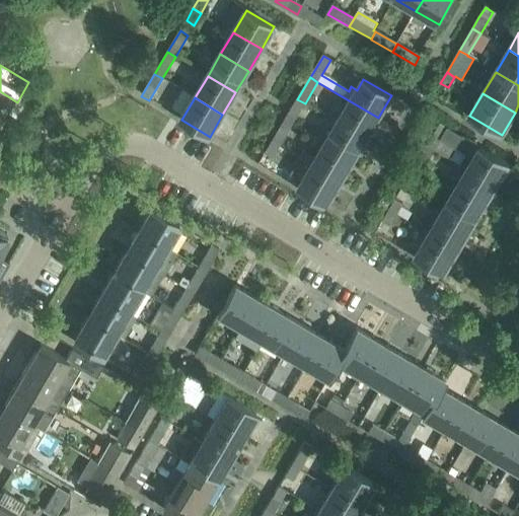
[(350,102),(340,97),(327,118),(365,140),(378,119),(350,102)]
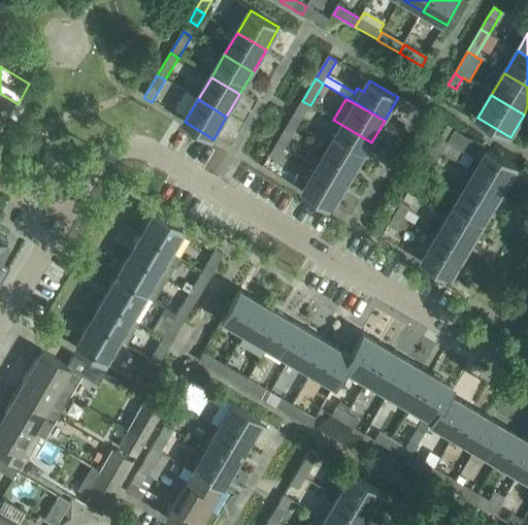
[(310,105),(302,101),(295,112),(289,123),(297,128),(310,105)]
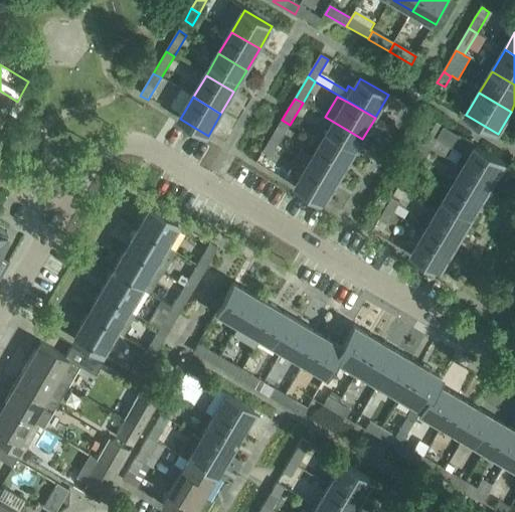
[(290,125),(282,120),(276,132),(270,142),(277,146),(284,136),(290,125)]
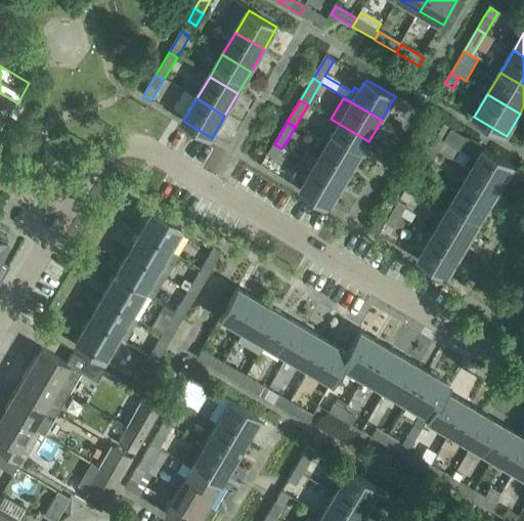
[(368,141),(340,125),(329,145),(356,162),(368,141)]
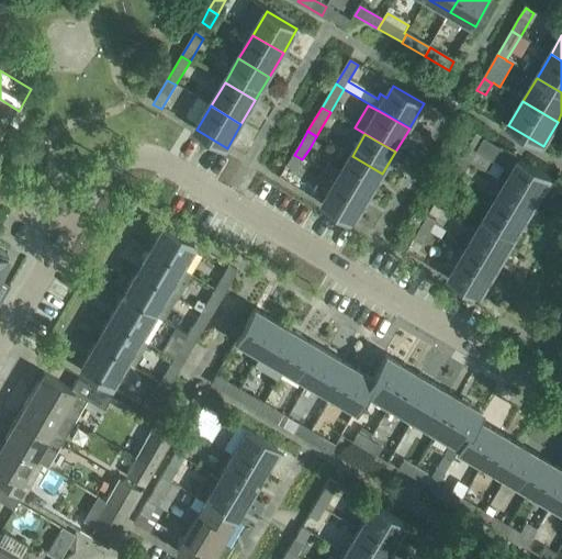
[(494,145),(476,135),(462,158),(486,172),(493,161),(486,158),(494,145)]
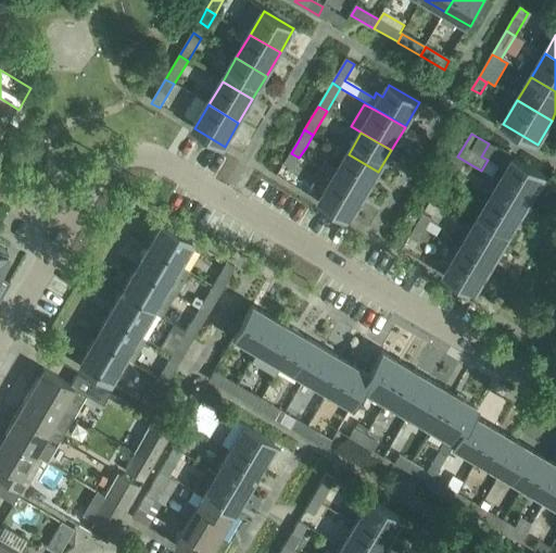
[(299,158),(291,153),(277,177),(285,181),(292,170),(299,158)]
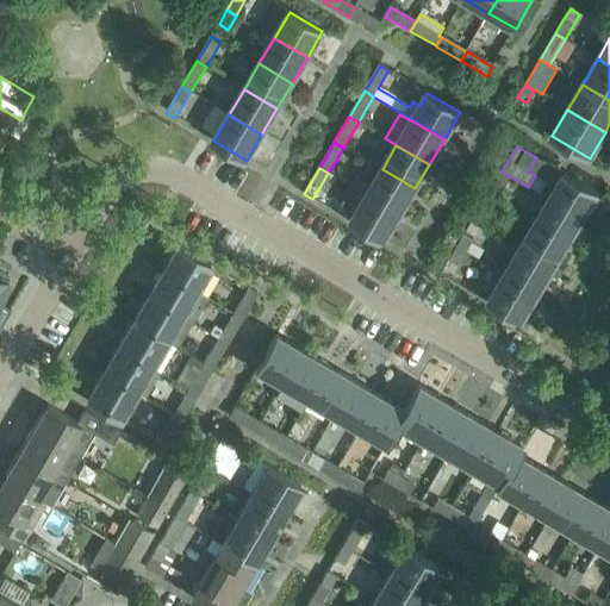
[(415,189),(381,170),(372,187),(356,179),(350,187),(399,216),(415,189)]
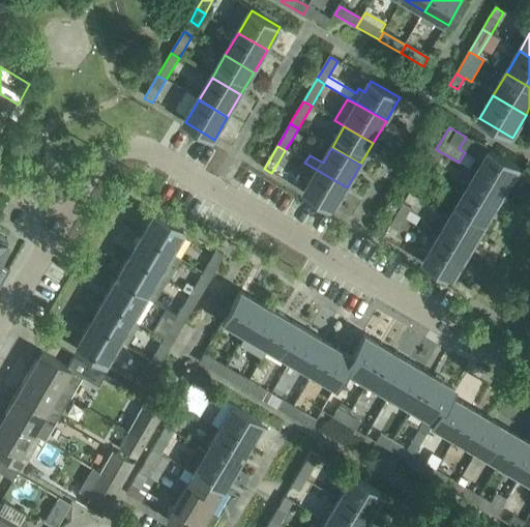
[(459,163),(436,149),(422,172),(431,176),(443,155),(459,164),(459,163)]
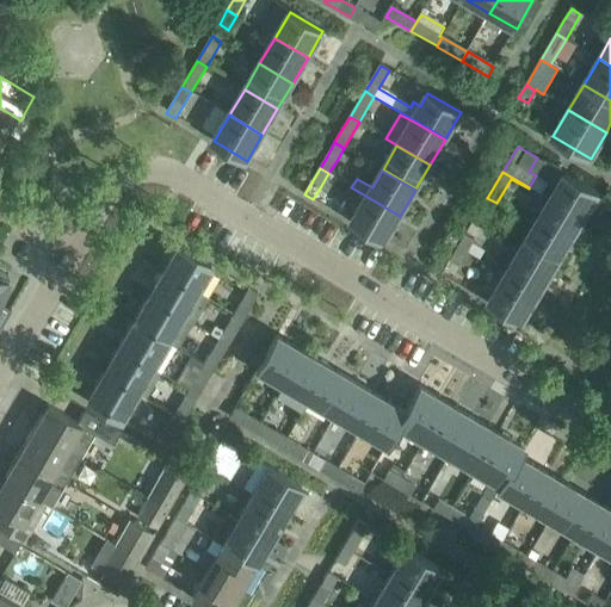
[(550,200),(582,220),(598,193),(566,174),(550,200)]
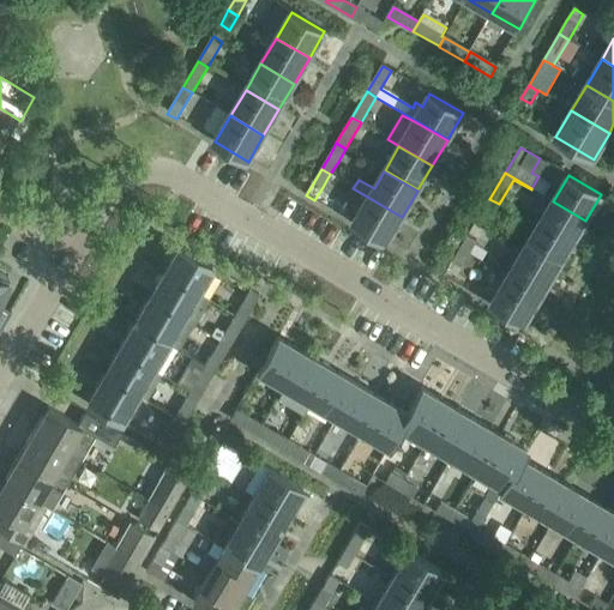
[(402,217),(368,198),(353,223),(386,243),(402,217)]
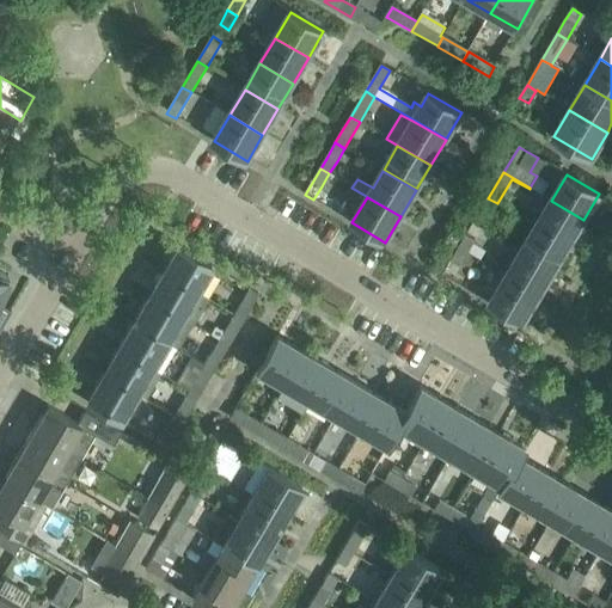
[(497,203),(488,198),(481,212),(489,217),(497,203)]
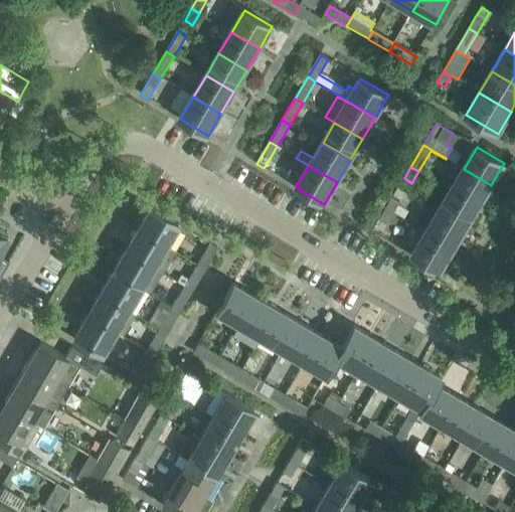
[(491,185),(464,169),(451,190),(479,207),(491,185)]
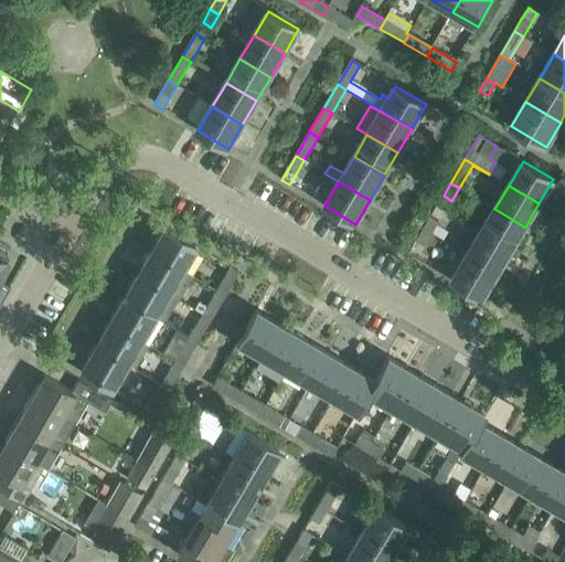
[(525,228),(494,209),(480,233),(511,251),(525,228)]
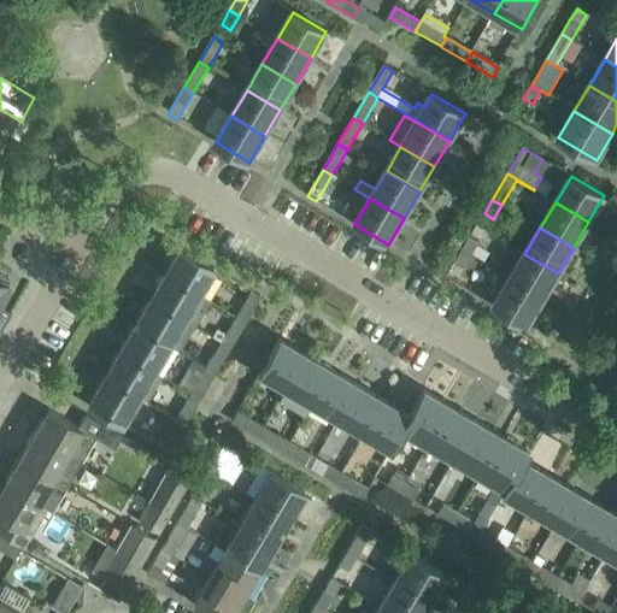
[(479,243),(469,239),(462,252),(471,257),(479,243)]
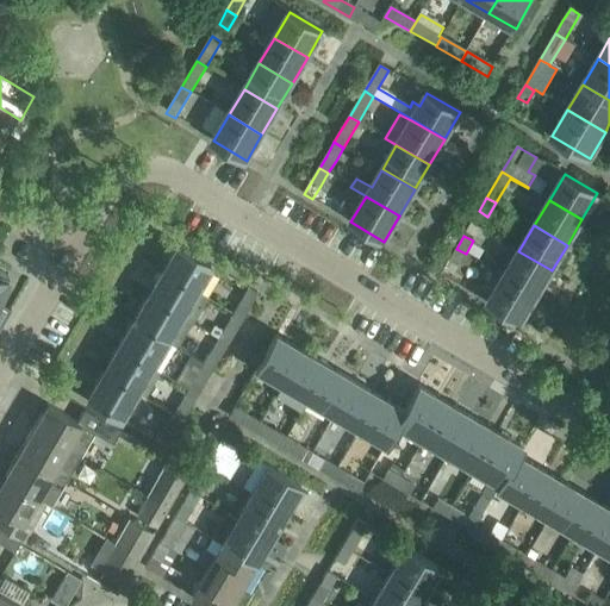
[(210,266),(178,247),(162,273),(195,292),(210,266)]
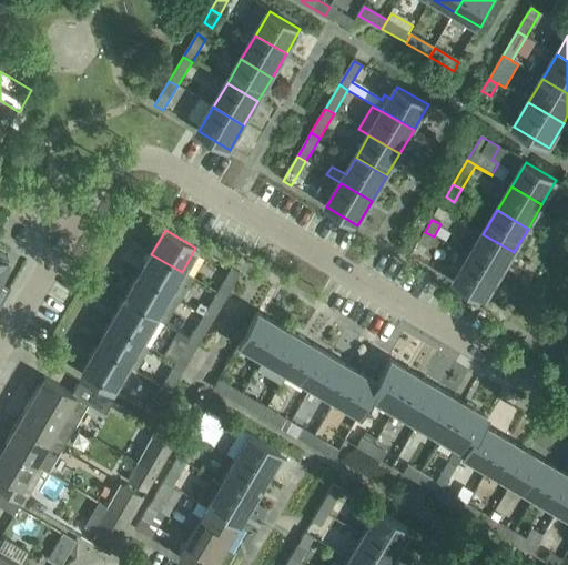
[(434,236),(425,232),(418,244),(426,249),(434,236)]
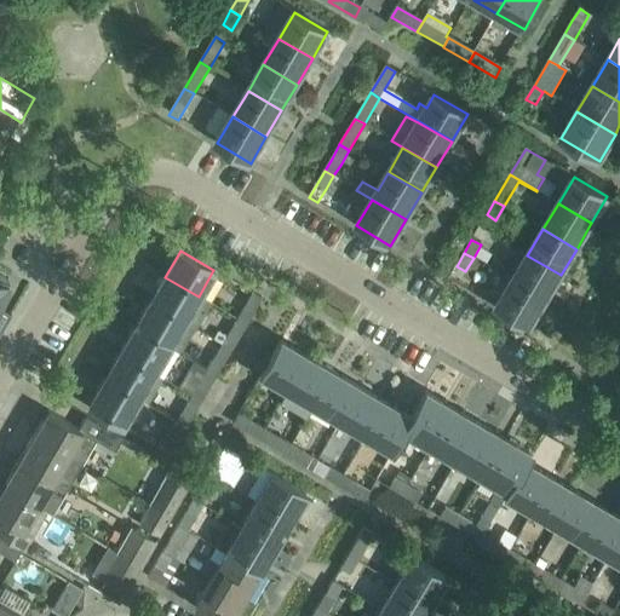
[(561,275),(527,255),(512,281),(545,301),(561,275)]
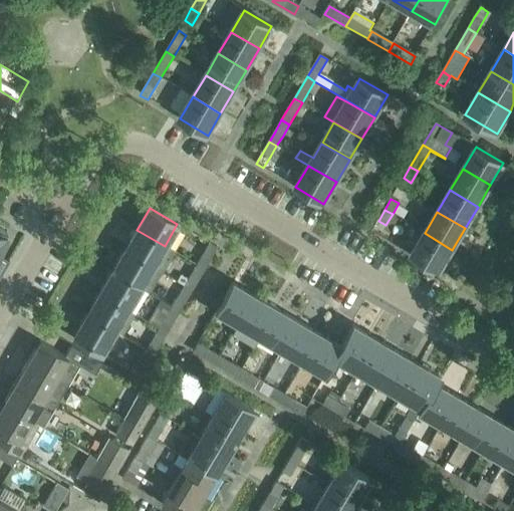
[(0,277),(9,262),(0,256),(0,249),(7,237),(4,236),(6,232),(0,228),(0,277)]
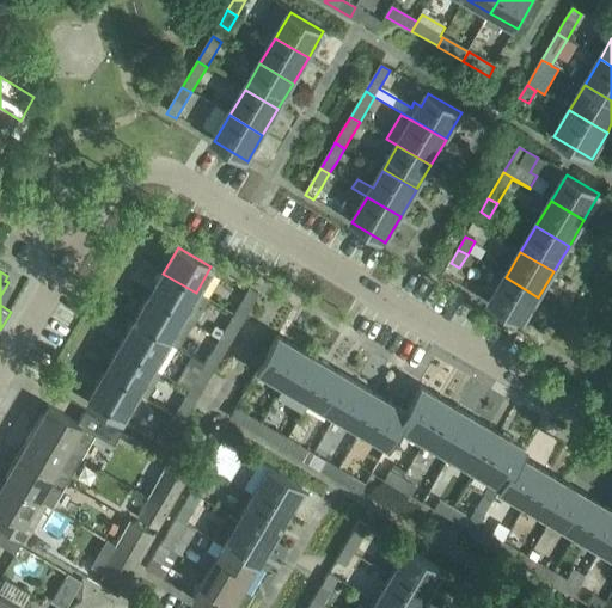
[(196,293),(163,274),(147,299),(181,319),(196,293)]
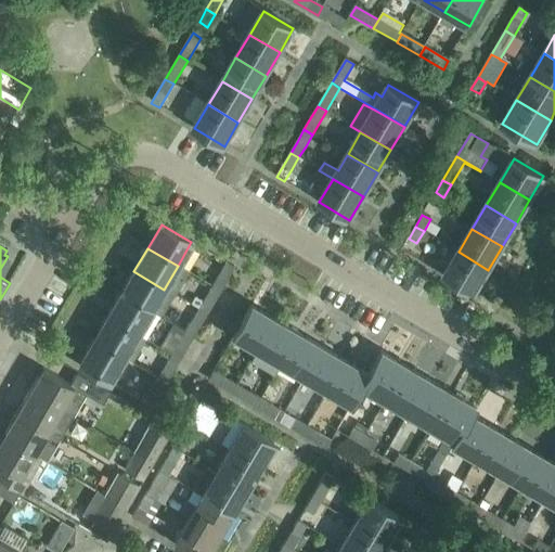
[(488,270),(459,252),(444,276),(474,294),(488,270)]
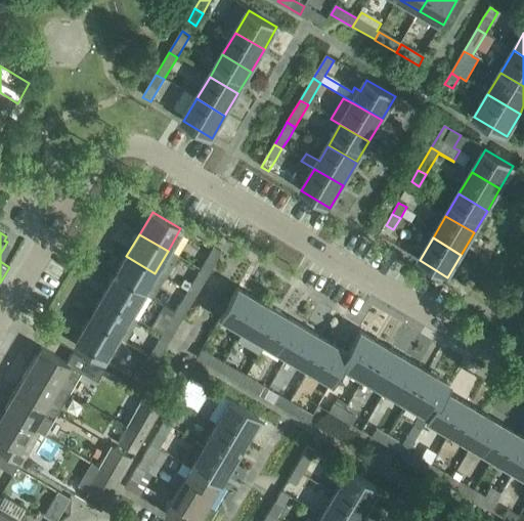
[(221,253),(213,249),(201,270),(208,274),(221,253)]
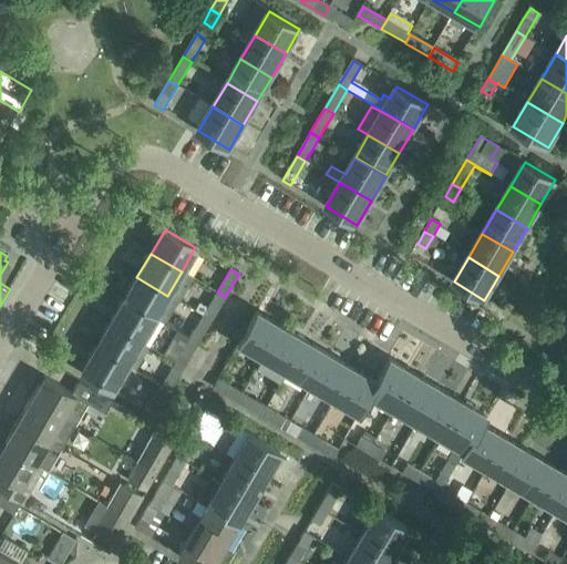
[(167,296),(136,277),(123,301),(153,319),(167,296)]
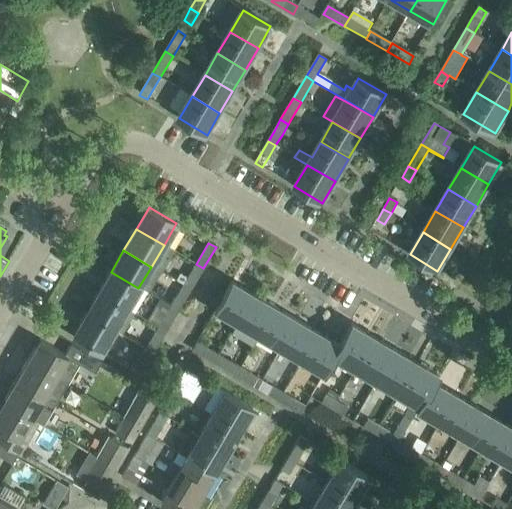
[(203,268),(196,264),(183,285),(191,290),(203,268)]
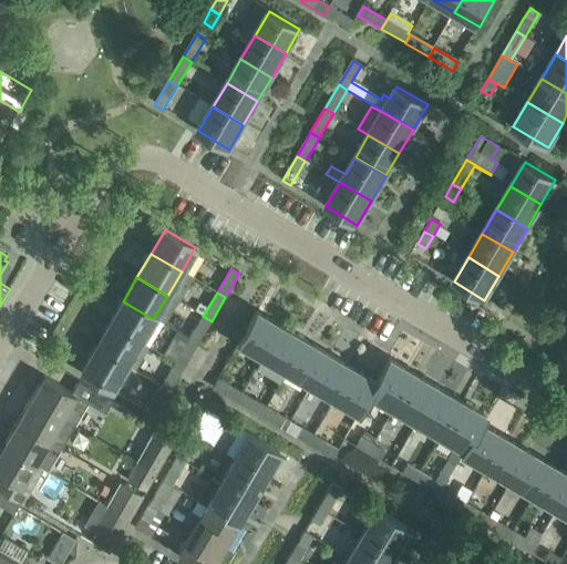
[(153,319),(123,301),(109,325),(140,344),(153,319)]
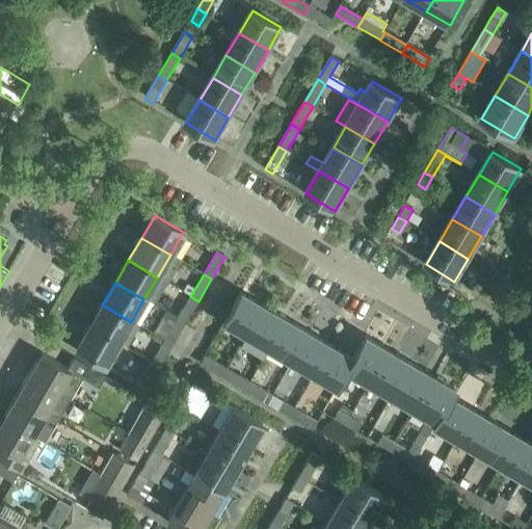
[(263,308),(240,294),(223,323),(246,337),(263,308)]
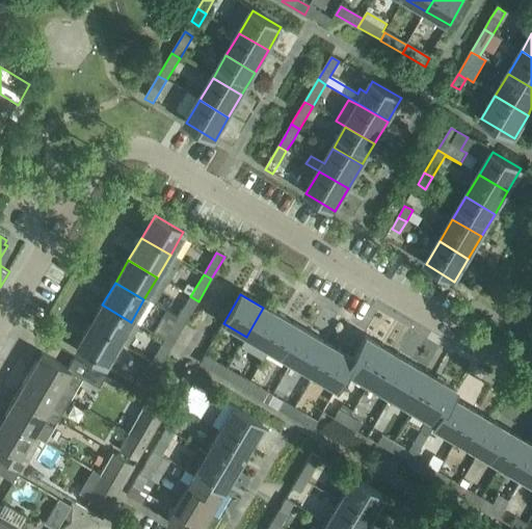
[(198,301),(190,296),(177,319),(185,323),(191,313),(198,301)]
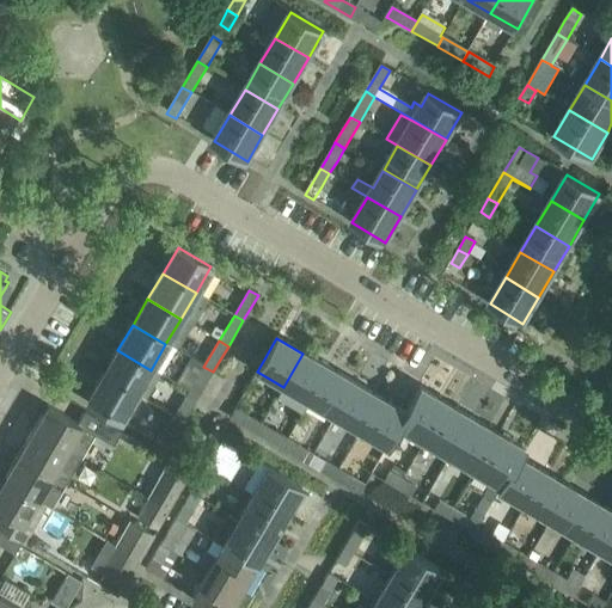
[(151,370),(117,350),(102,376),(135,395),(146,401),(160,376),(151,370)]
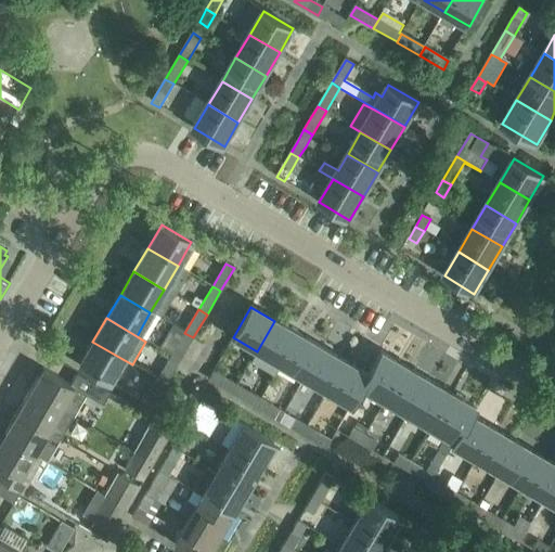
[(298,335),(274,321),(257,351),(258,352),(252,363),(273,376),(298,335)]
